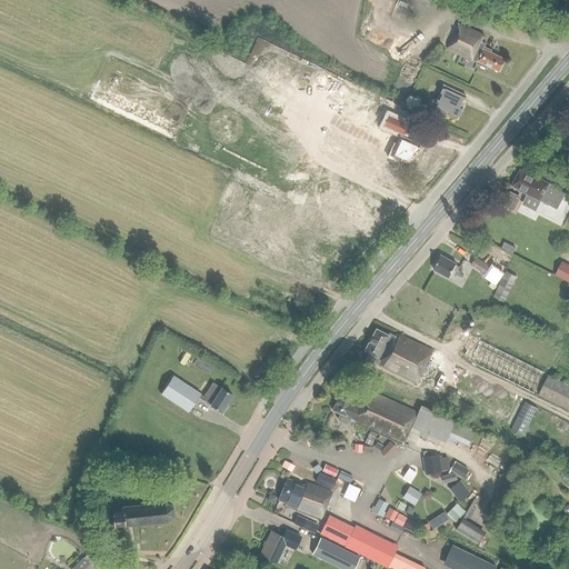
[(459,25),(448,49),(472,60),(477,62),(476,63),(487,69),(488,66),(499,71),(505,59),(490,52),(491,50),(485,47),(486,43),(481,41),(483,36),(459,25)]
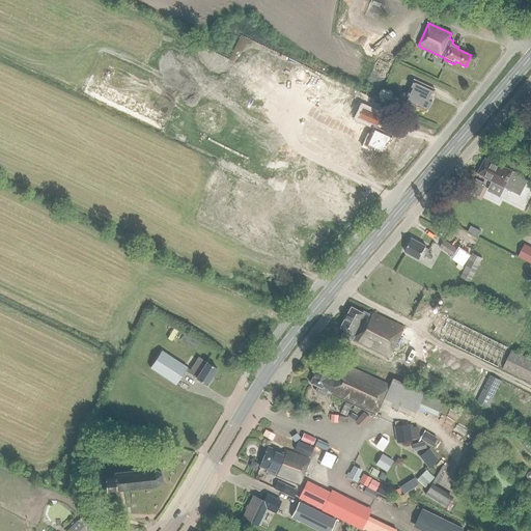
[(365,46),(382,37),(379,32),(362,42),(365,46)]
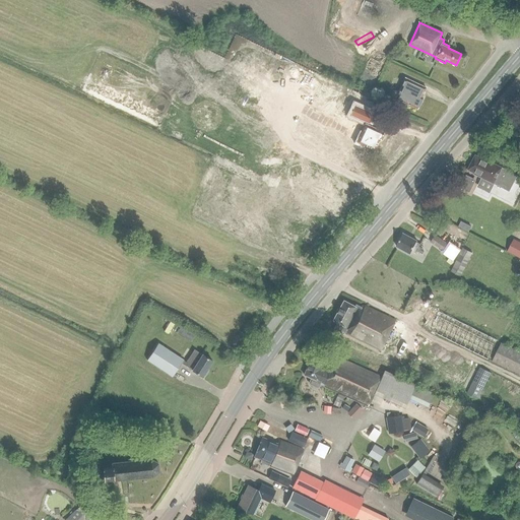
[(368,48),(371,53),(387,43),(383,38),(368,48)]
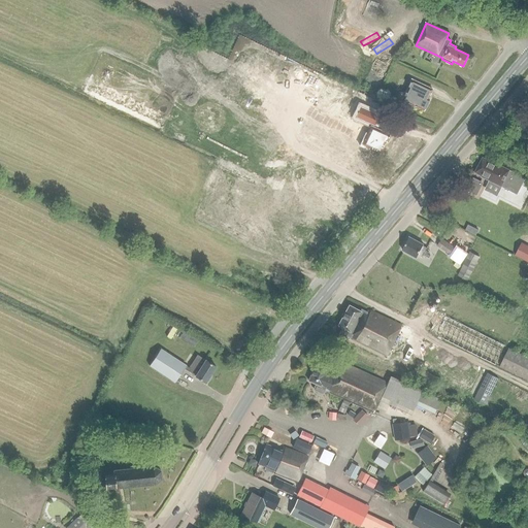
[(390,95),(396,98),(396,99),(400,101),(413,107),(415,106),(423,110),(428,99),(432,89),(410,79),(404,94),(393,89),(390,95)]
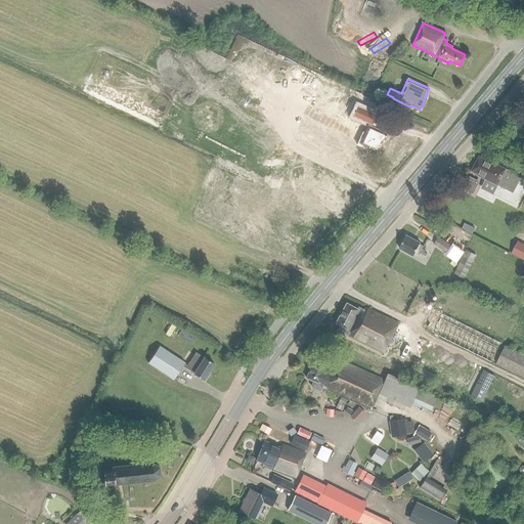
[(312,103),(310,108),(351,126),(364,98),(322,80),(312,103)]
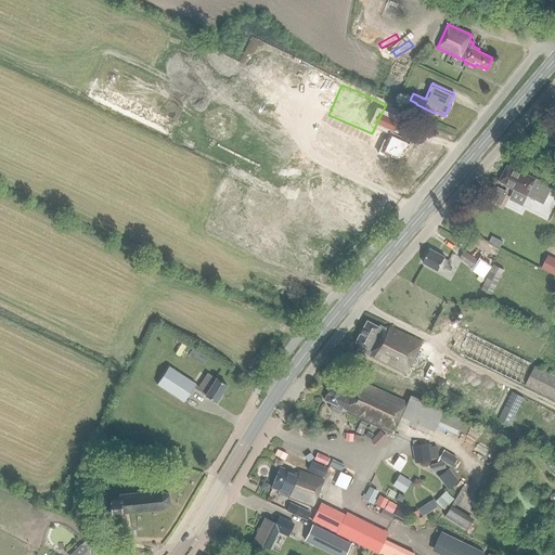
[(388,133),(384,143),(382,143),(377,153),(385,156),(387,156),(388,155),(399,160),(403,151),(404,151),(408,150),(410,144),(409,141),(391,133),(398,120),(383,113),(377,124),(388,129),(387,132),(388,133)]
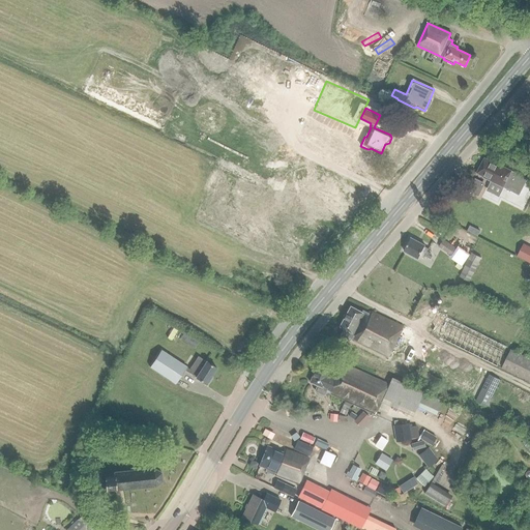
[(483,176),(483,177),(507,189),(511,182),(521,187),(526,178),(495,163),(495,164),(484,157),(476,173),(483,176)]
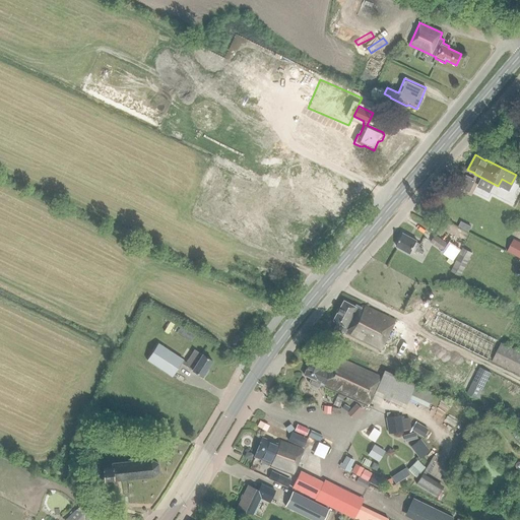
[(465,175),(459,188),(469,193),(475,180),(465,175)]
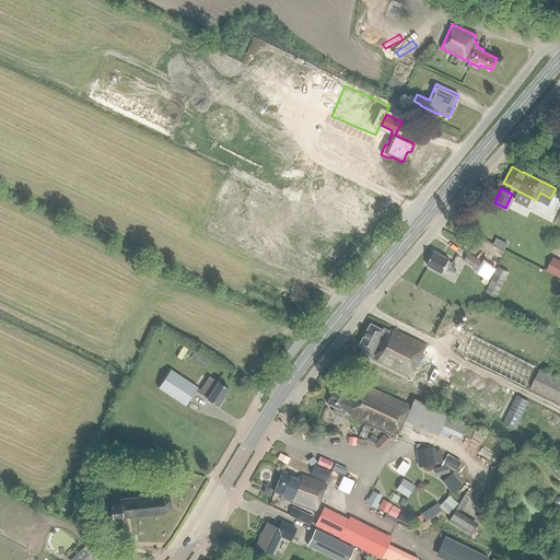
[(443,270),(451,275),(454,267),(451,266),(452,264),(448,261),(448,259),(433,252),(426,265),(441,273),(443,270)]
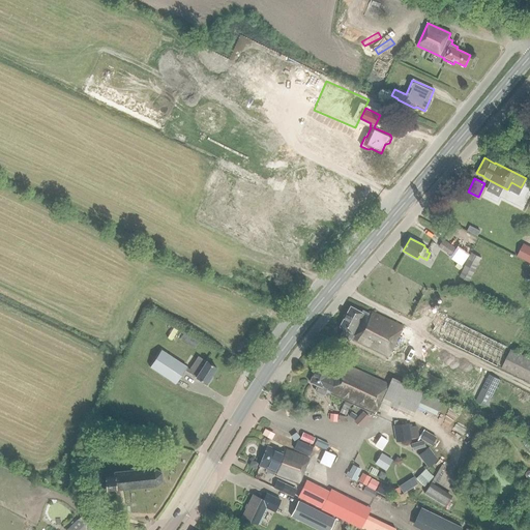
[(450,255),(451,256),(455,251),(457,248),(455,248),(443,240),(438,246),(450,255)]
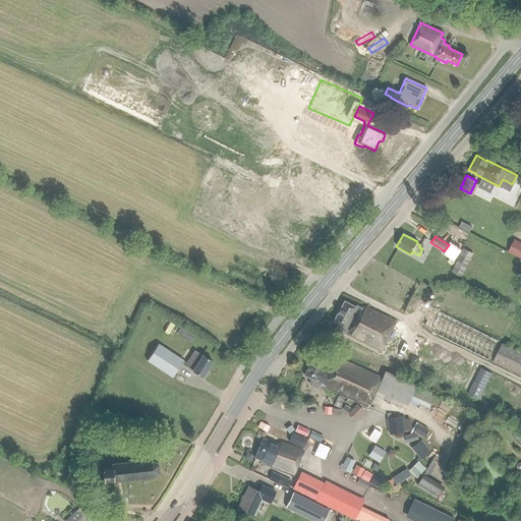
[(520,243),(514,240),(508,252),(518,258),(520,251),(520,243)]
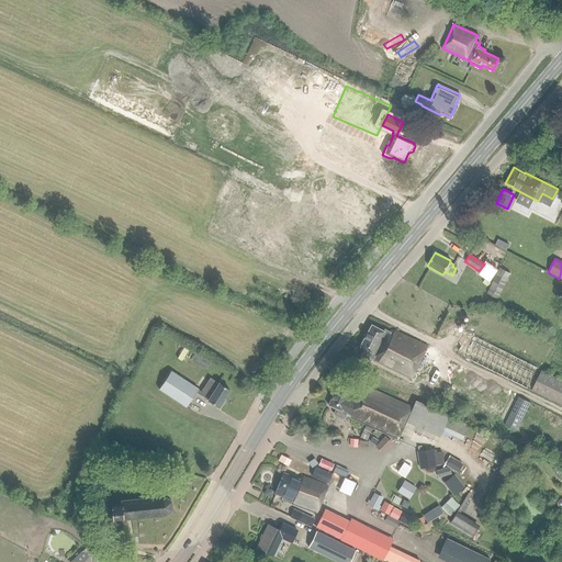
[(483,263),(484,263),(483,266),(479,271),(478,270),(475,272),(490,282),(497,271),(484,262),(483,263)]
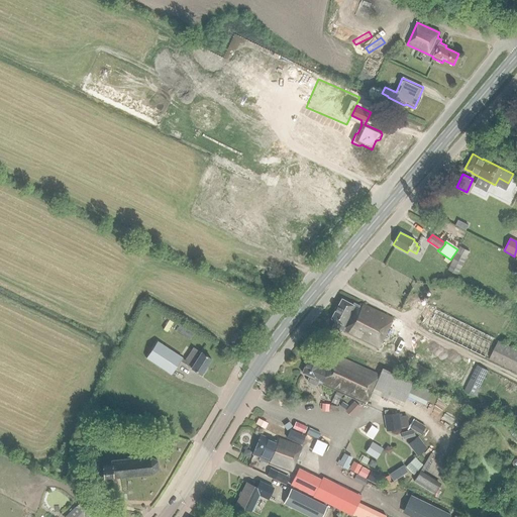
[(457,275),(470,251),(459,246),(447,270),(457,275)]
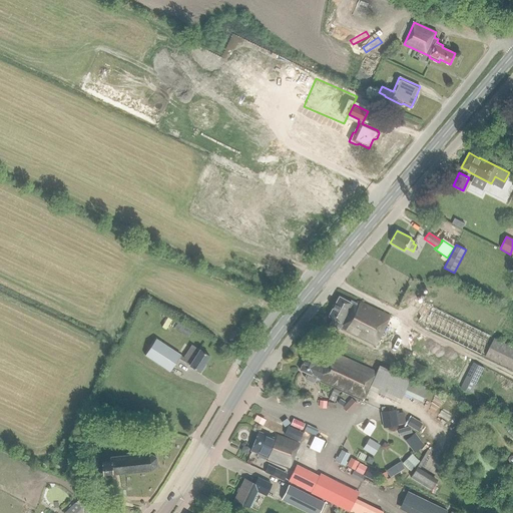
[(338,327),(340,328),(339,329),(375,347),(375,345),(377,346),(379,343),(377,342),(389,317),(357,302),(356,304),(351,301),(350,303),(339,297),(328,316),(333,319),(330,325),(330,327),(334,329),(337,328),(338,327)]
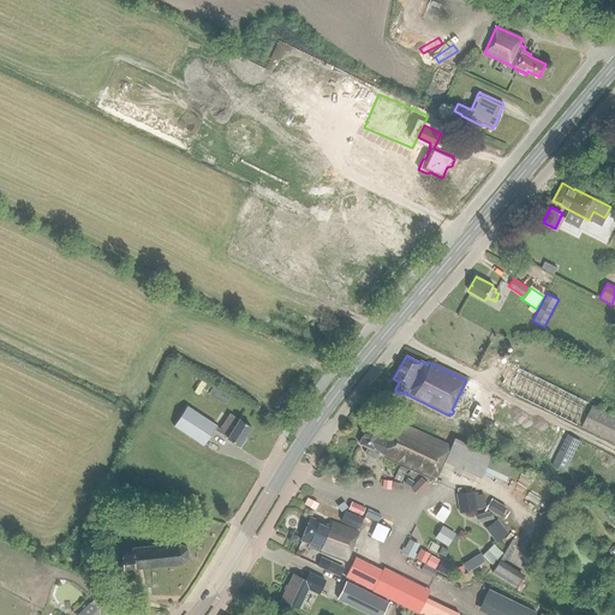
[(614,416),(592,406),(511,365),(500,387),(614,443),(614,416)]
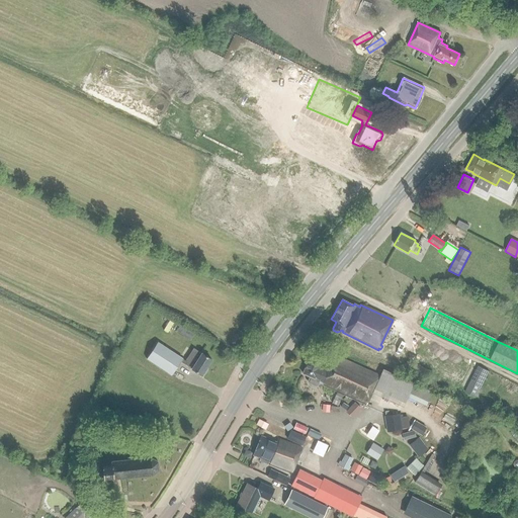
[(182,325),(178,333),(193,340),(197,332),(182,325)]
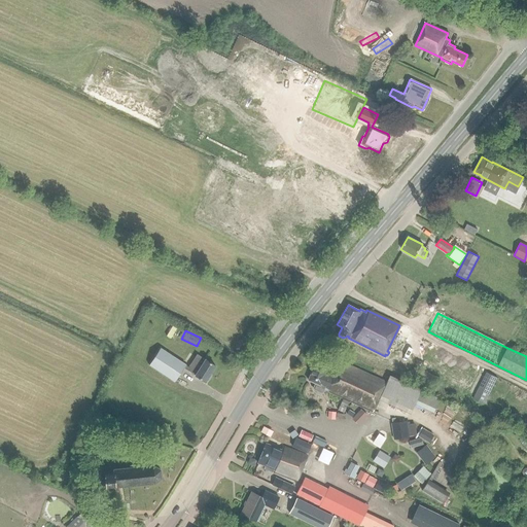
[(160,348),(148,365),(175,382),(183,369),(185,365),(160,348)]
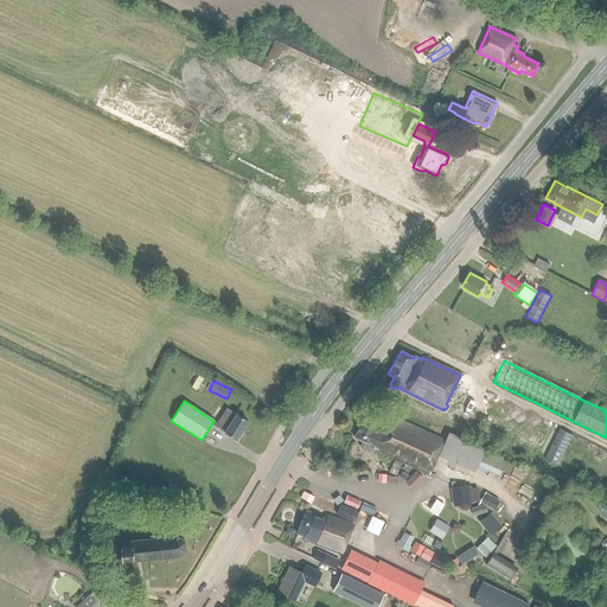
[(213,421),(211,425),(217,428),(224,432),(236,440),(237,438),(240,439),(243,434),(241,432),(248,421),(236,414),(227,408),(218,420),(217,422),(213,421)]
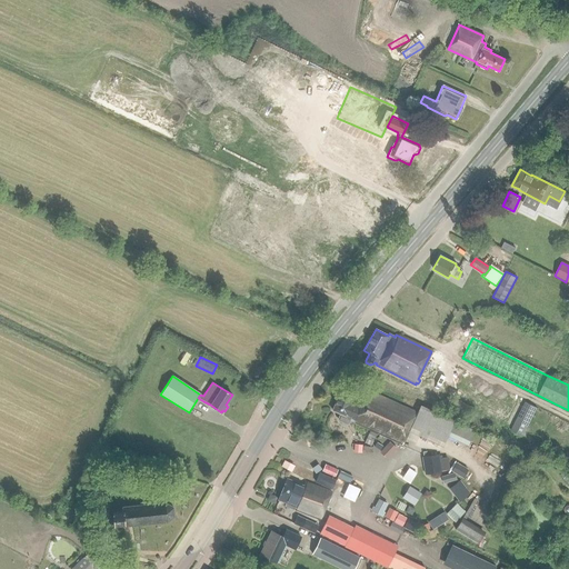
[(402,445),(417,412),(362,389),(356,405),(351,402),(356,392),(342,387),(332,410),(340,413),(338,419),(339,420),(347,425),(349,423),(351,418),(353,420),(352,422),(402,445)]
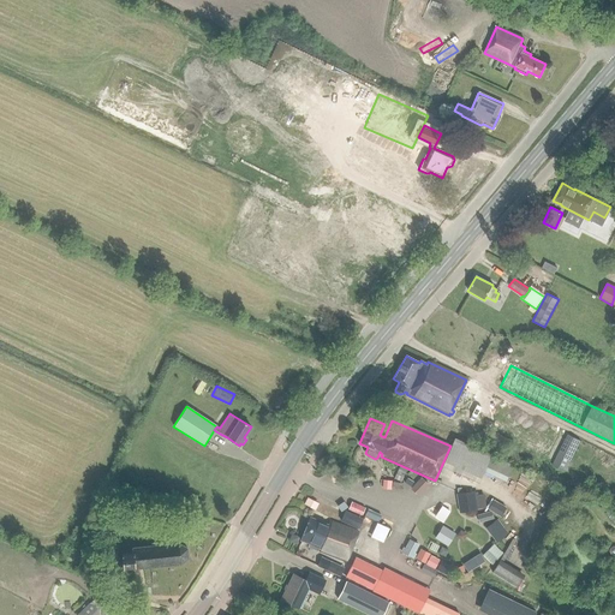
[(483,428),(478,437),(485,441),(490,433),(483,428)]
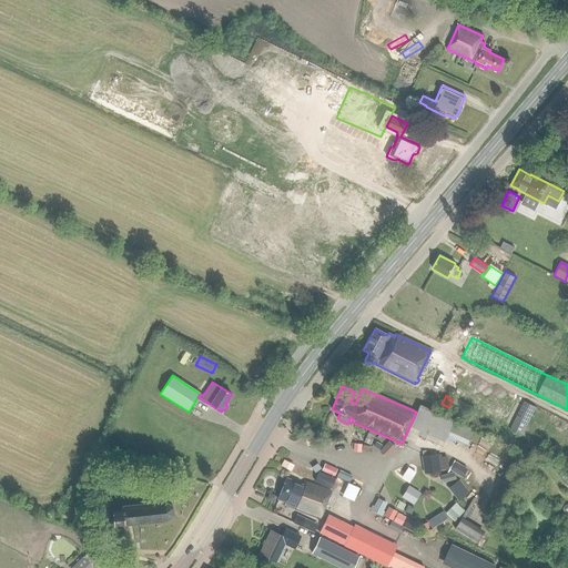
[(524,401),(509,430),(521,437),(536,407),(524,401)]
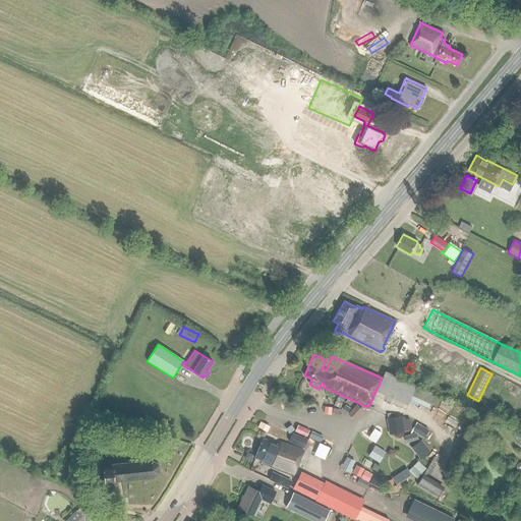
[(432,407),(438,391),(388,372),(382,392),(412,403),(413,400),(432,407)]
